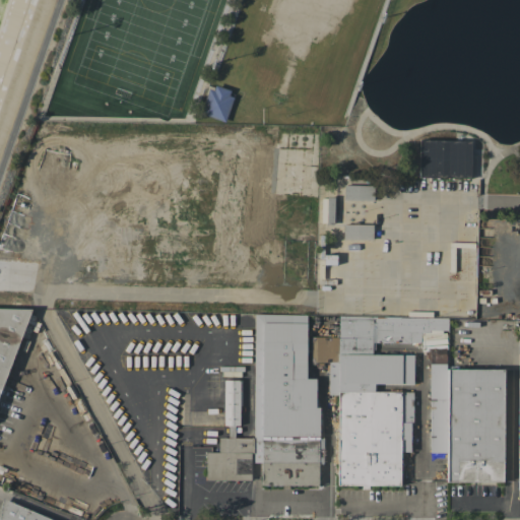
[(231,95),(236,98),(226,123),(201,114),(210,88),(215,90),(217,85),(233,91),(231,95)]
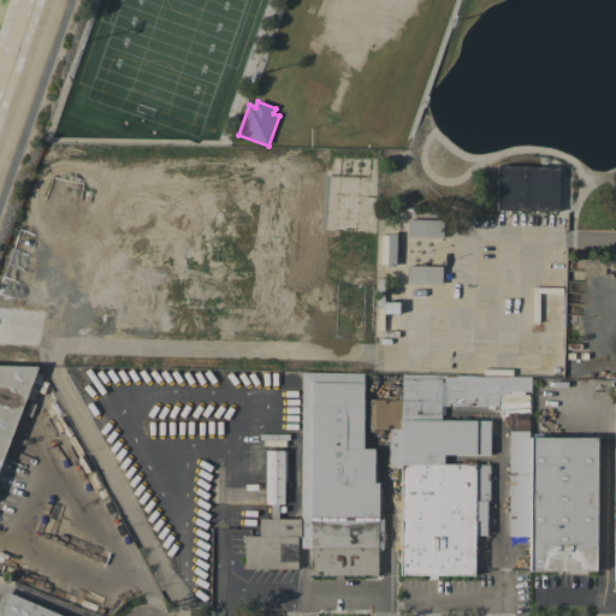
[(558,166),(497,165),(496,209),(557,211),(558,166)]
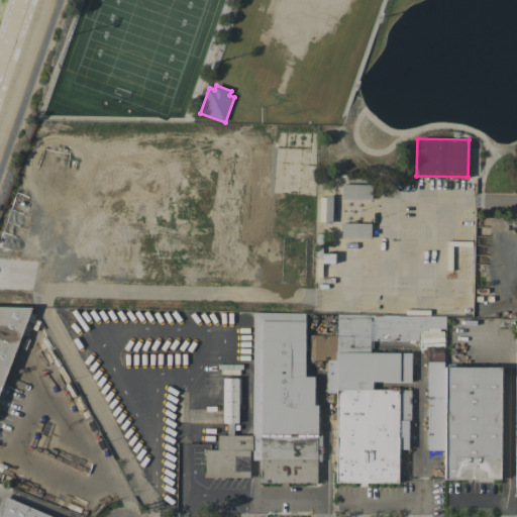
[(372,199),(371,184),(341,185),(341,200),(372,199)]
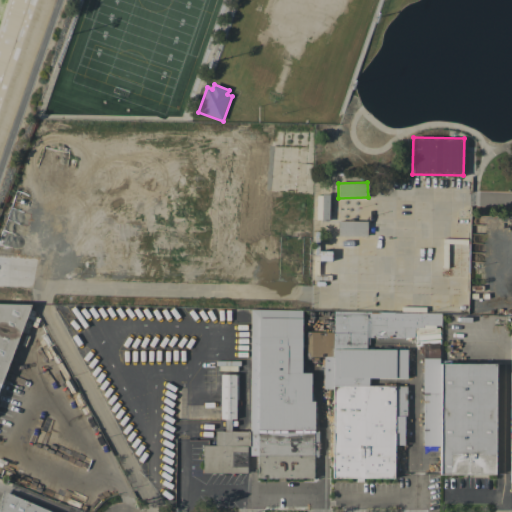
[(367,221),(338,221),(338,235),(366,236),(367,221)]
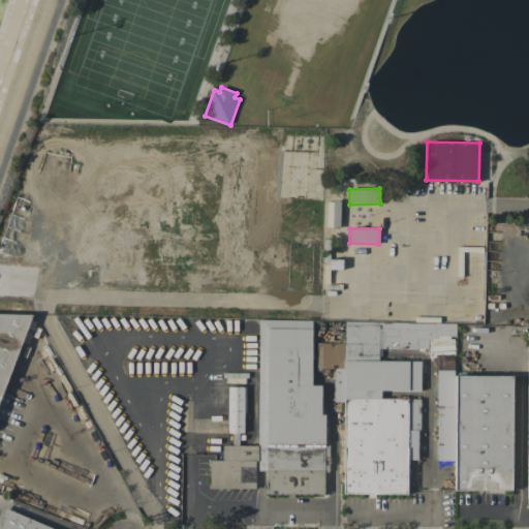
[(0,316),(32,317),(0,400),(0,316)]
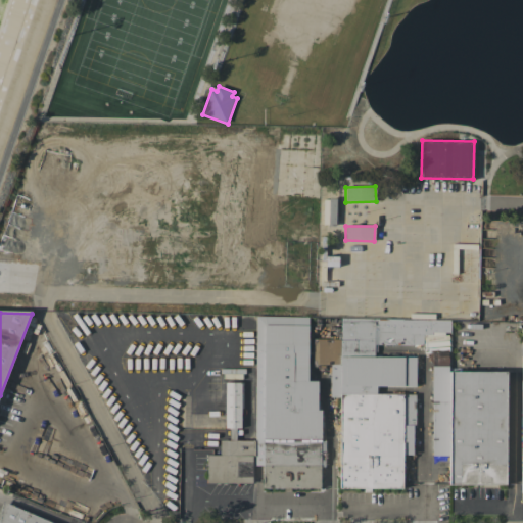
[(507,372),(507,485),(449,484),(449,371),(507,372)]
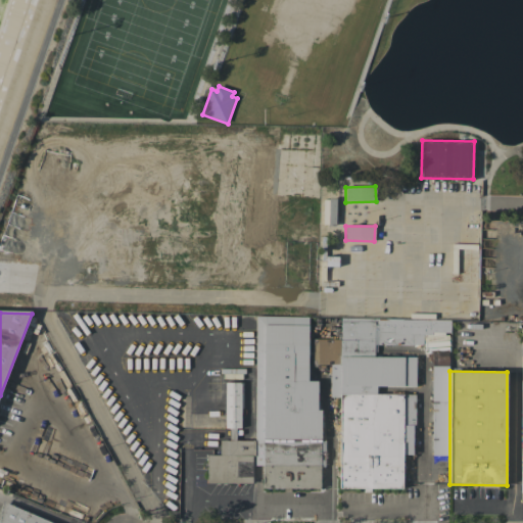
[(341,394),(340,488),(403,488),(403,394),(341,394)]
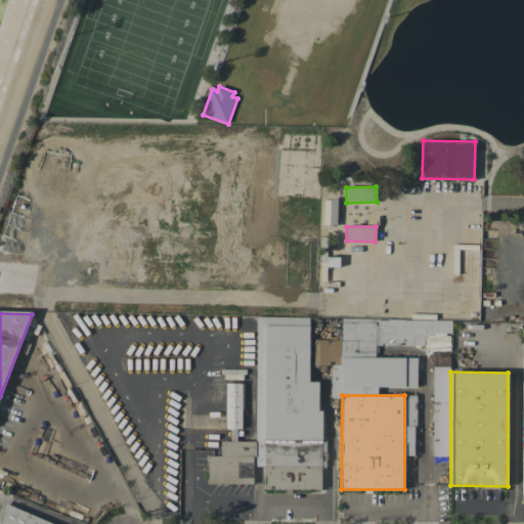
[(321,440),(321,489),(263,489),(264,440),(321,440)]
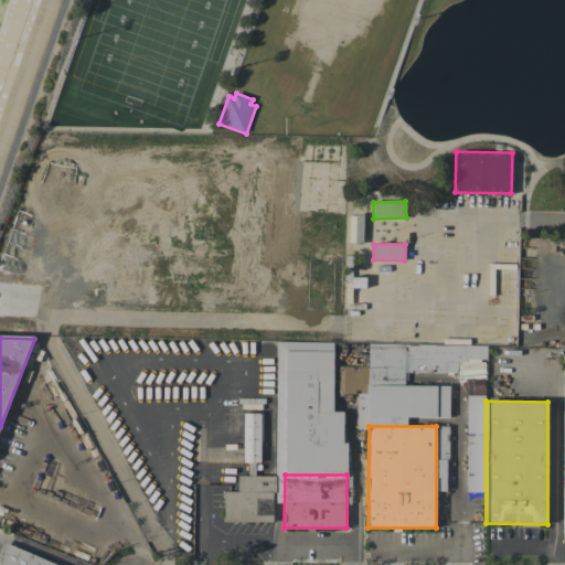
[(276,476),(276,493),(274,493),(274,522),(224,522),(224,492),(238,492),(238,476),(276,476)]
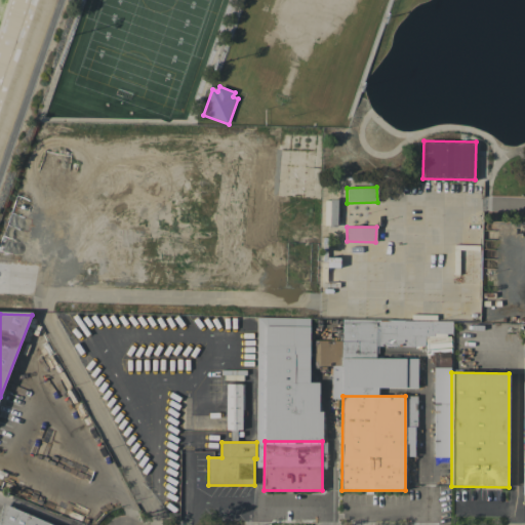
[(0,524),(0,510),(3,503),(52,524),(0,524)]
